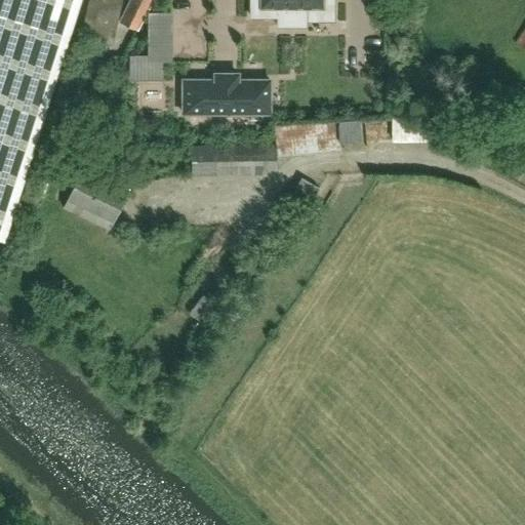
[(0,0),(0,238),(4,240),(79,0),(0,0)]
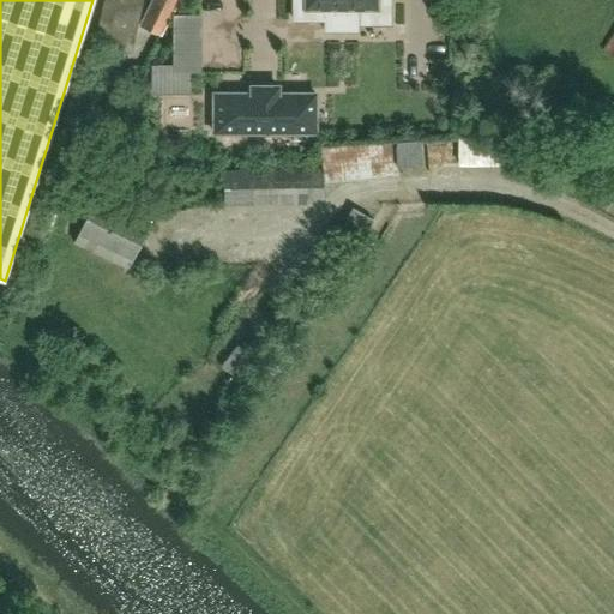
[(102,0),(92,44),(131,54),(142,0),(102,0)]
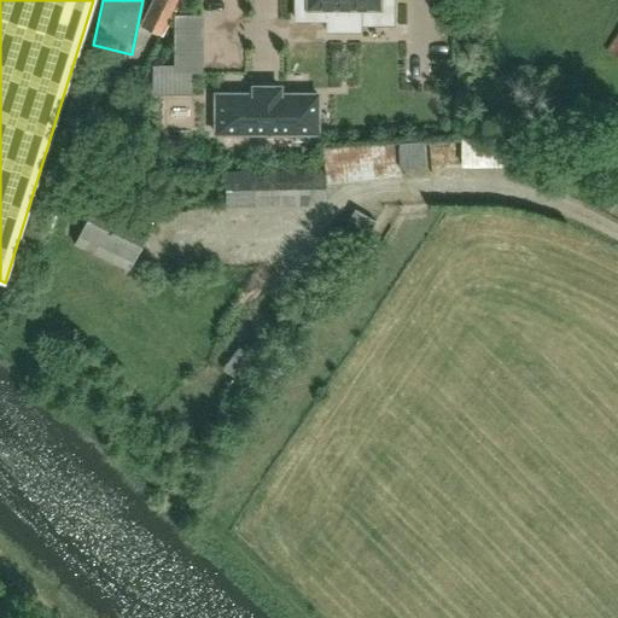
[(150,0),(138,27),(162,38),(181,0),(150,0)]
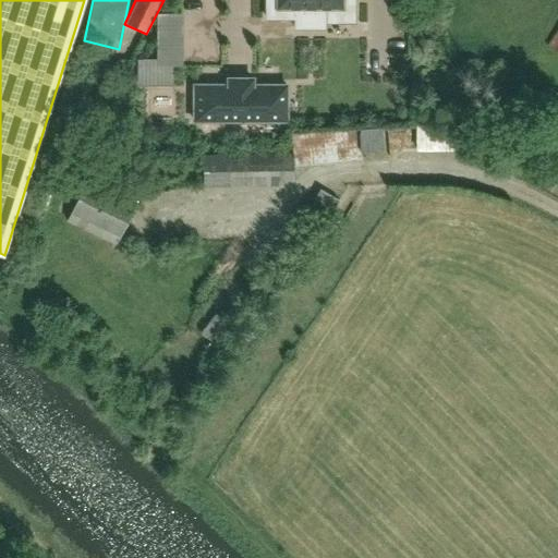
[(266,0),(266,19),(295,19),(295,27),(324,27),(324,23),(324,8),(340,8),(342,8),(342,7),(354,7),(354,0),(266,0)]
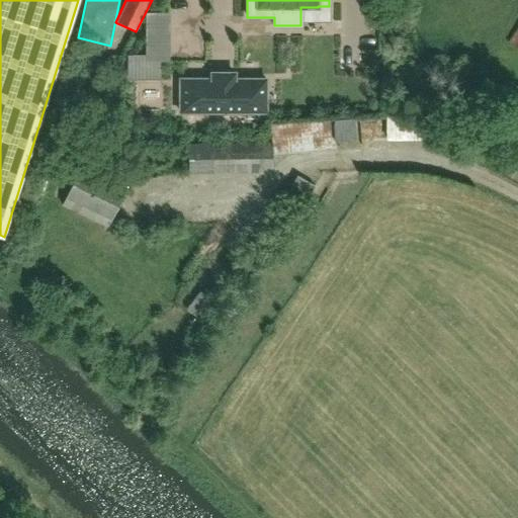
[(517,48),(517,26),(509,42),(517,48)]
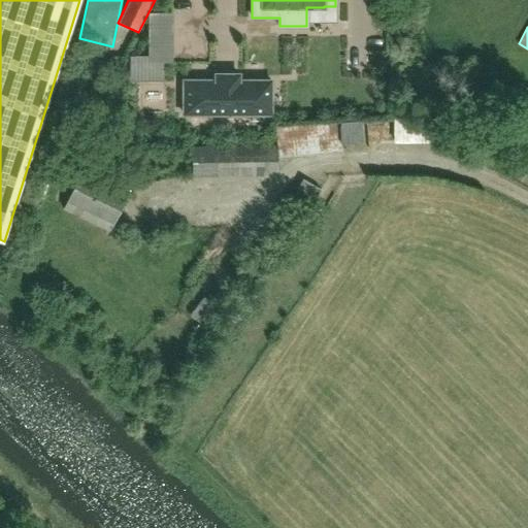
[(269,81),(238,81),(238,75),(216,75),(216,81),(186,81),(184,81),(184,84),(184,112),(184,114),(186,114),(269,114),(271,114),(271,112),(270,112),(270,84),(271,84),(271,81),(269,81)]
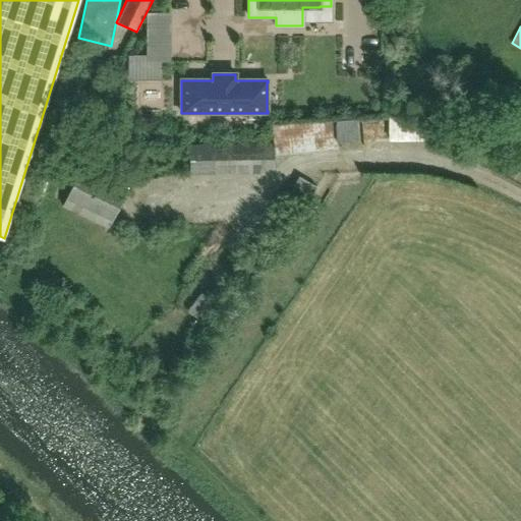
[(391,118),(391,139),(437,139),(437,118),(391,118)]
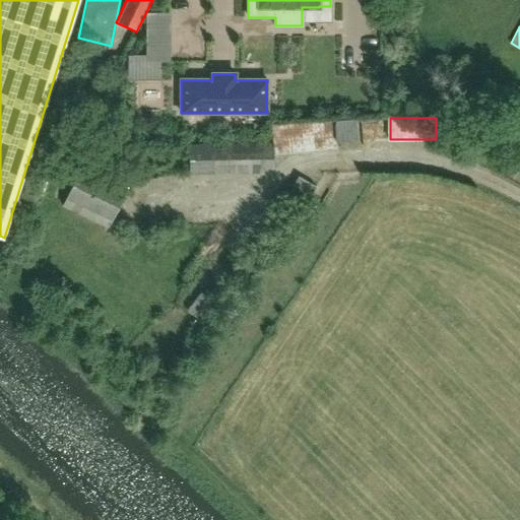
[(335,120),(335,119),(270,125),(271,137),(272,142),(188,144),(189,175),(261,174),(260,169),(274,169),(273,154),(337,149),(336,141),(356,140),(355,119),(335,120)]
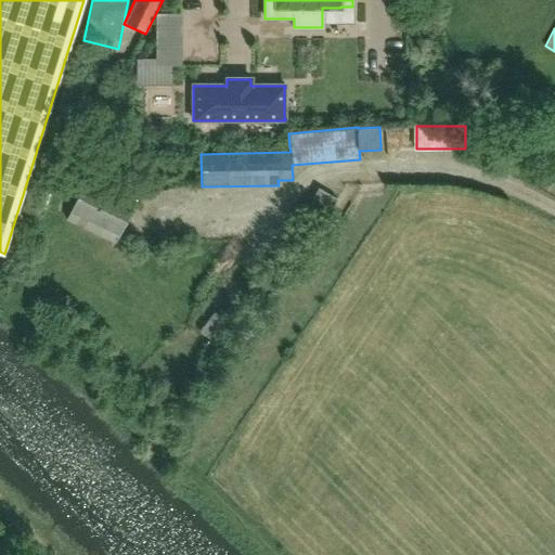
[(89,172),(65,220),(115,243),(138,196),(89,172)]
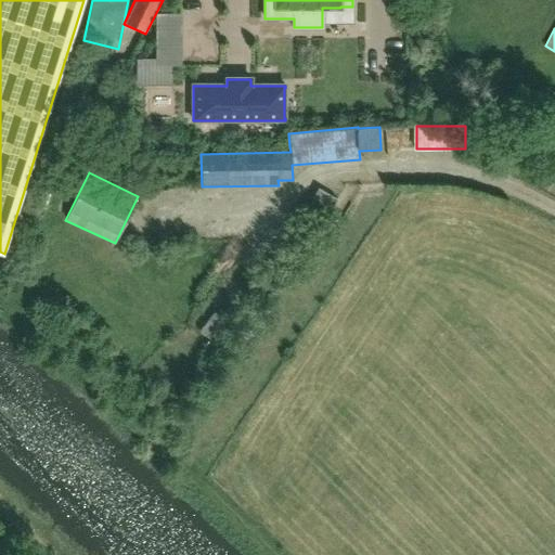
[(328,213),(334,194),(319,190),(312,207),(328,213)]
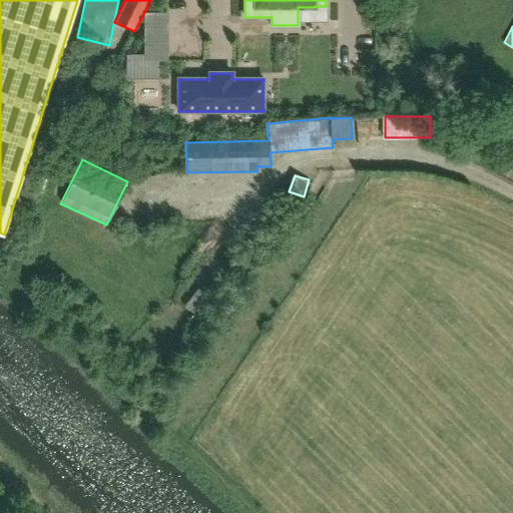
[(199,315),(211,298),(199,289),(187,306),(199,315)]
